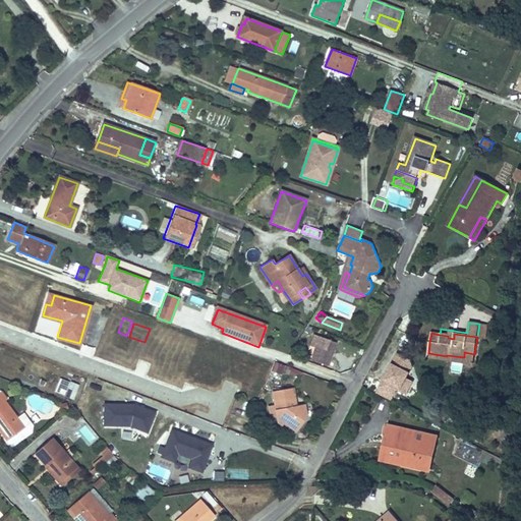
[(310,359),(327,365),(335,342),(313,334),(309,346),(315,348),(310,359)]
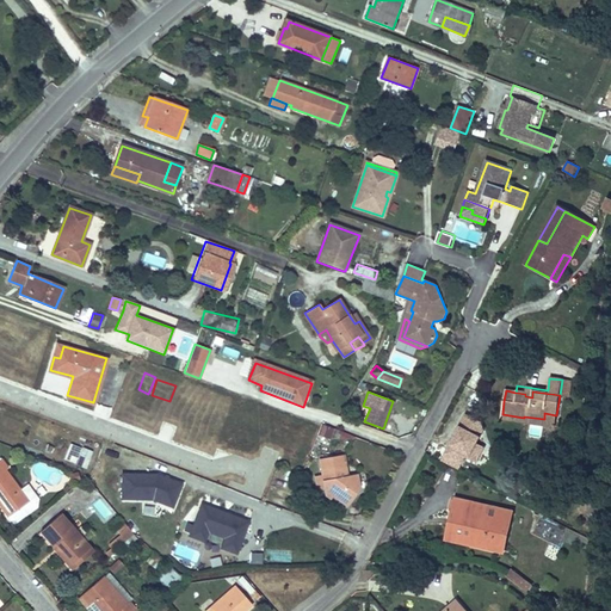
[(485,423),(466,413),(440,461),(460,470),(466,458),(473,462),(481,446),(474,443),(485,423)]
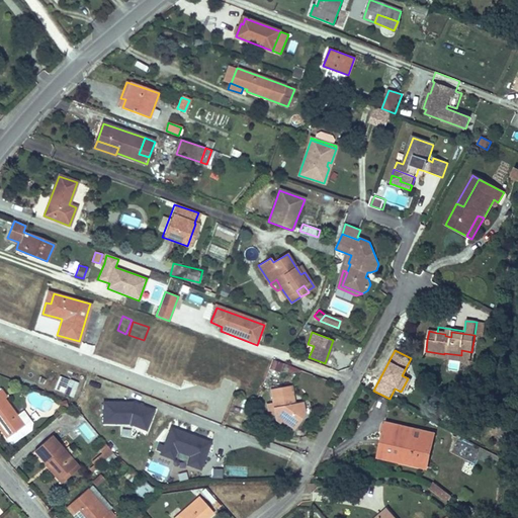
[(444,354),(426,351),(425,355),(470,361),(471,352),(461,350),(461,355),(444,353),(444,354)]
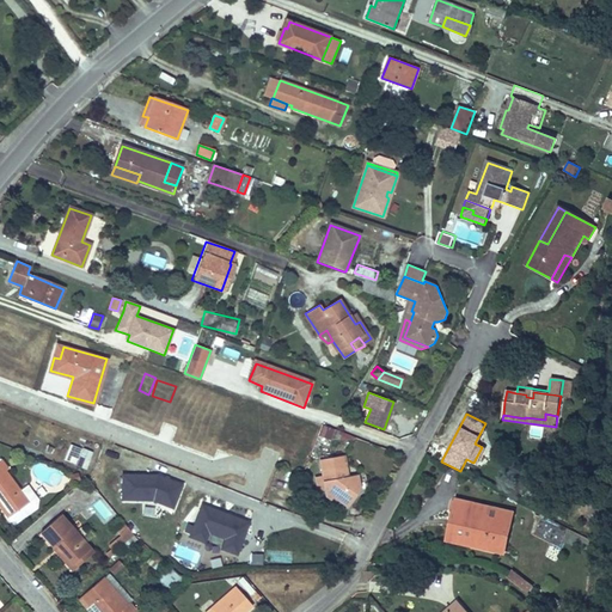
[(69,445),(65,458),(74,463),(80,450),(69,445)]
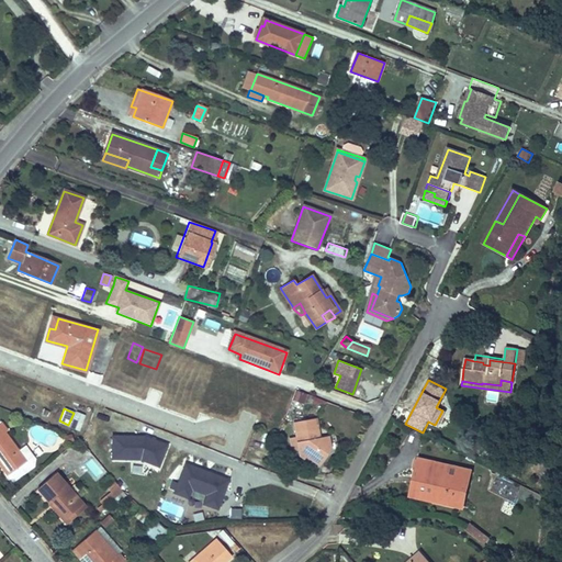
[(289,439),(291,448),(298,447),(299,452),(300,452),(319,465),(330,450),(329,438),(319,439),(316,419),(294,423),(295,438),(289,439)]
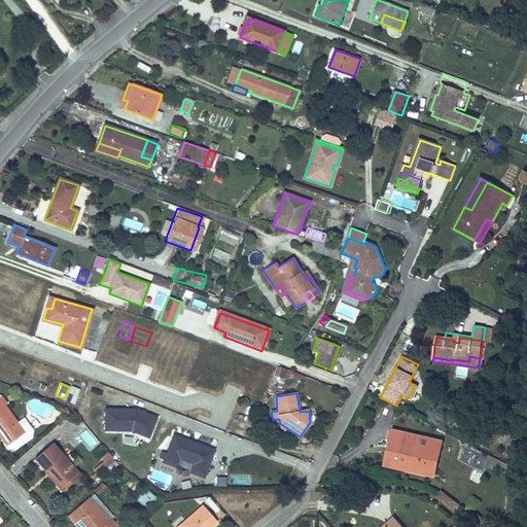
[(0,436),(7,446),(25,432),(4,403),(6,402),(1,394),(0,394),(0,436)]
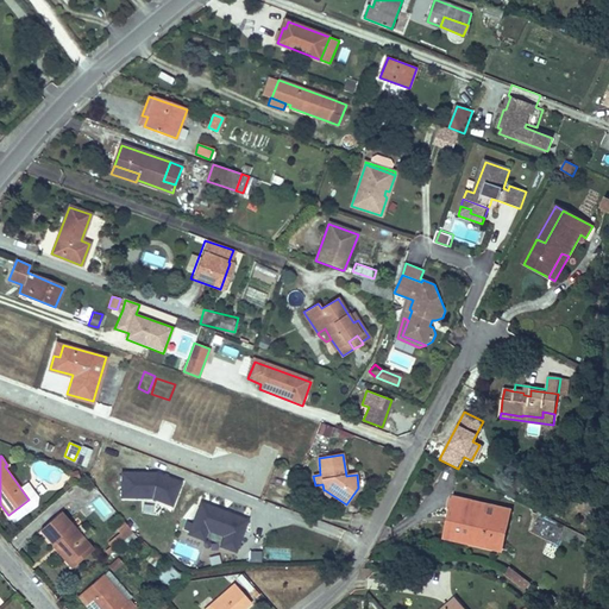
[(183,481),(158,471),(120,471),(120,497),(150,497),(173,506),(183,481)]
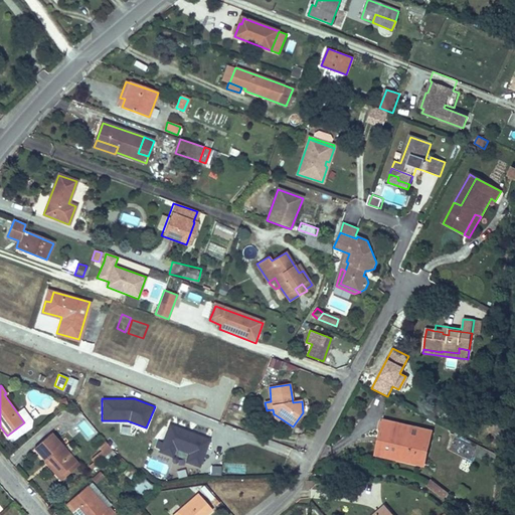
[(502,434),(505,423),(491,419),(488,430),(502,434)]
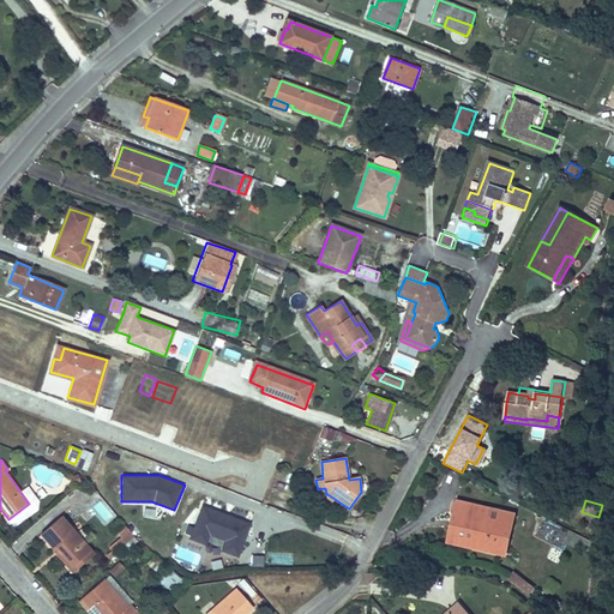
[(505,555),(507,543),(515,513),(500,511),(489,509),(456,501),(451,523),(447,542),(455,543),(492,552),(505,555)]
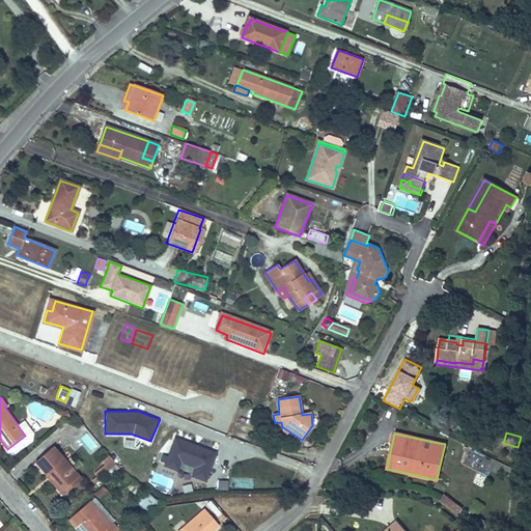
[(182,462),(195,467),(192,475),(207,480),(211,472),(218,451),(176,436),(168,456),(163,454),(161,462),(166,464),(165,467),(177,471),(182,462)]
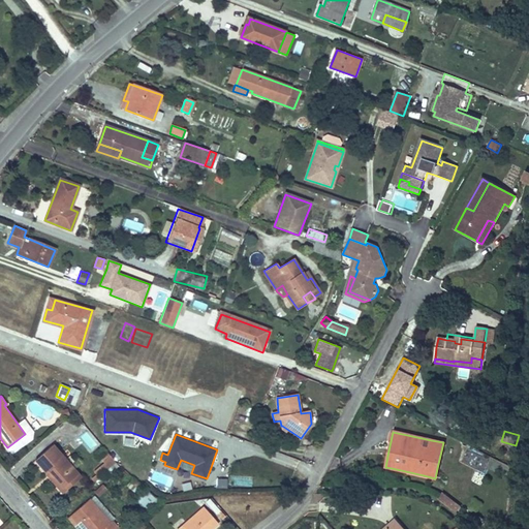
[(461,444),(456,461),(485,470),(490,454),(461,444)]
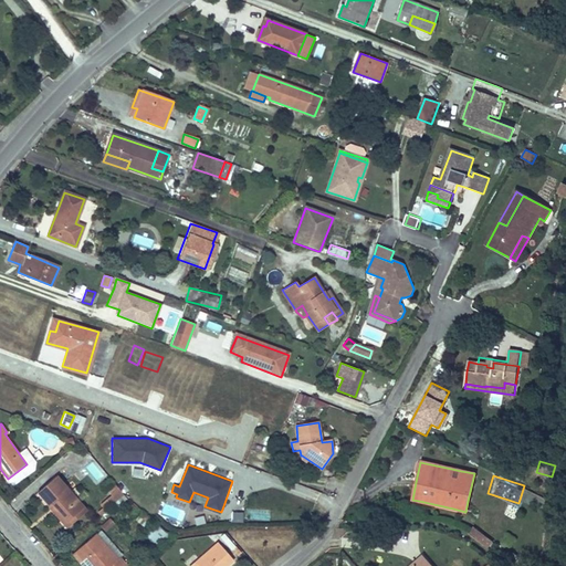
[(38,493),(50,506),(52,504),(67,521),(83,507),(56,477),(38,493)]
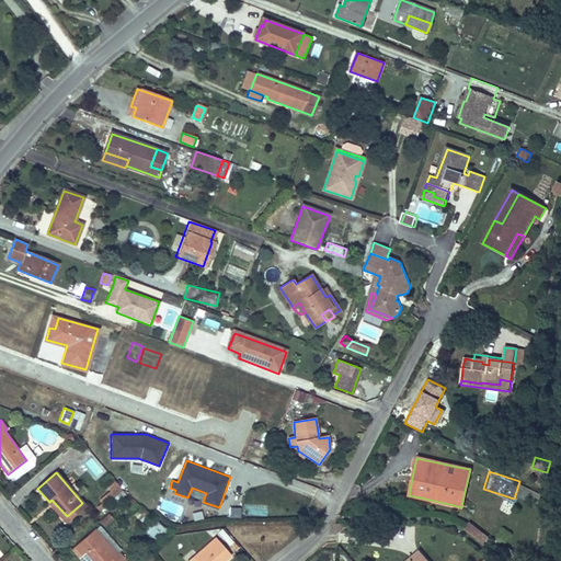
[(105,496),(110,502),(122,490),(114,481),(107,488),(107,489),(110,492),(105,496)]
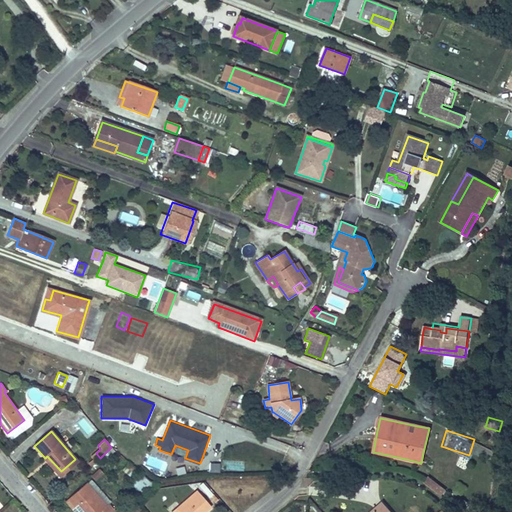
[(137,445),(134,455),(143,457),(146,448),(137,445)]
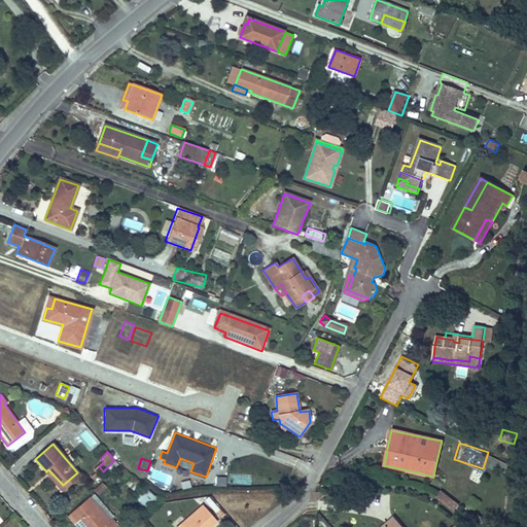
[(48,469),(46,471),(63,490),(80,476),(77,472),(63,485),(48,469)]
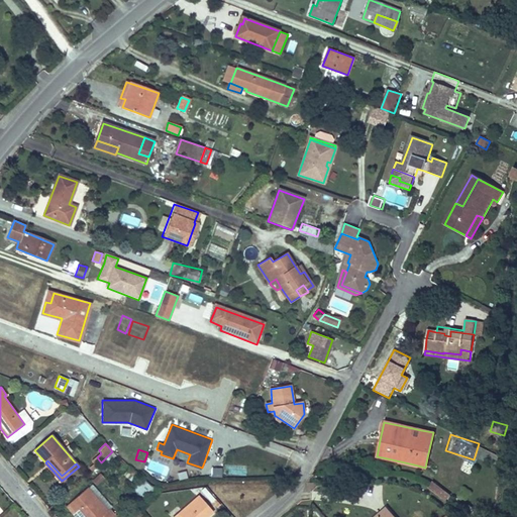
[(223,468),(215,467),(215,477),(223,477),(223,468)]
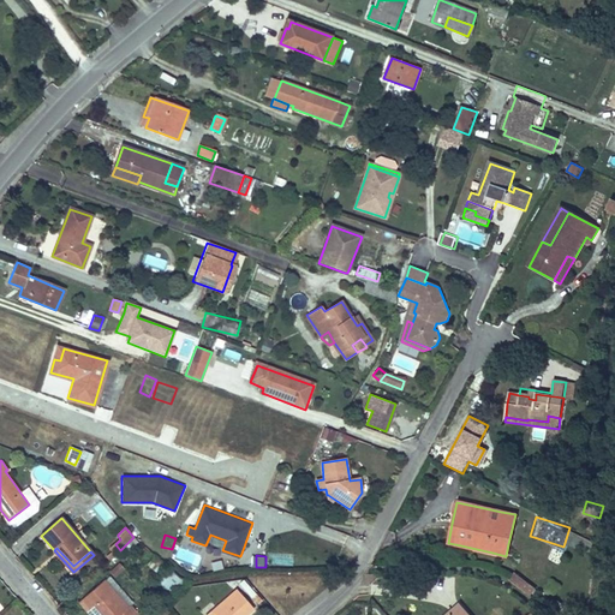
[(153,556),(147,563),(156,572),(162,565),(153,556)]
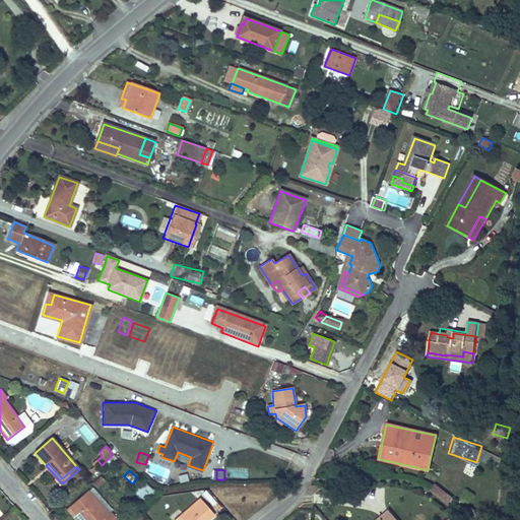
[(100,476),(91,483),(96,489),(105,481),(100,476)]
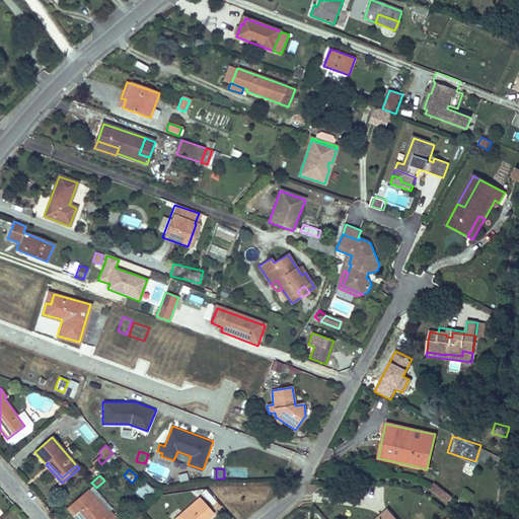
[(135,492),(147,499),(154,488),(141,480),(135,492)]
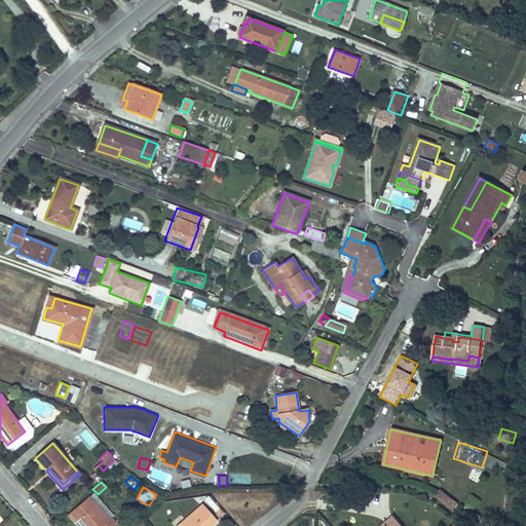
[(441,491),(437,495),(453,508),(456,504),(441,491)]
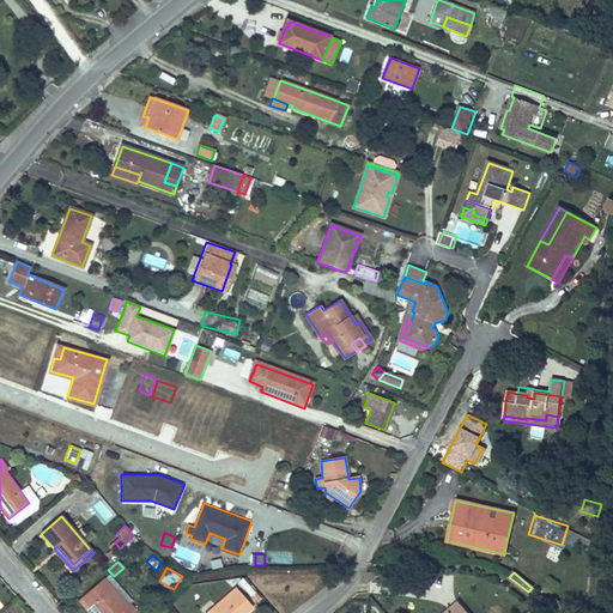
[(108,574),(103,578),(127,607),(129,605),(132,602),(108,574)]
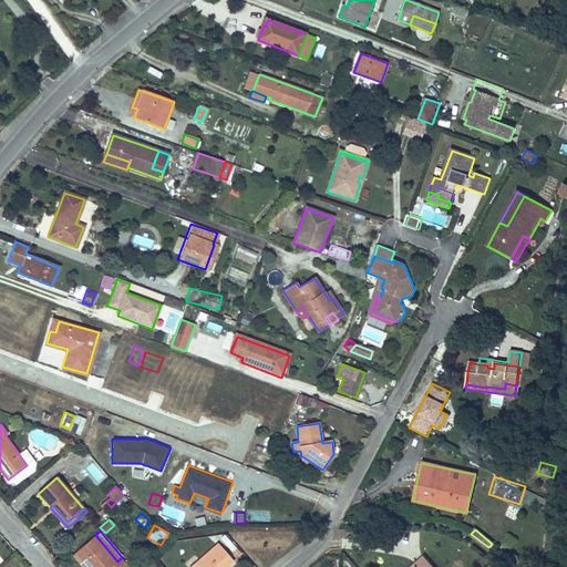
[(95,535),(74,553),(86,566),(126,566),(120,559),(117,562),(95,535)]
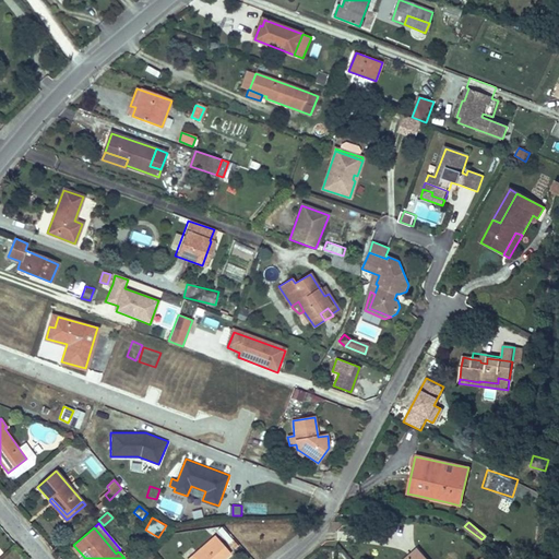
[(229,558),(233,557),(215,536),(188,558),(229,558)]
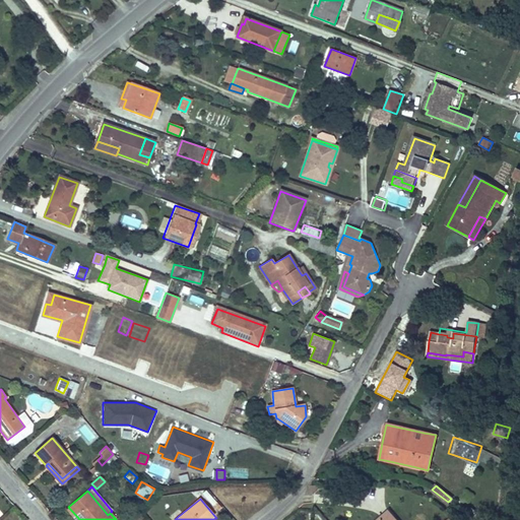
[(79,519),(68,507),(65,509),(72,517),(74,519),(79,519)]
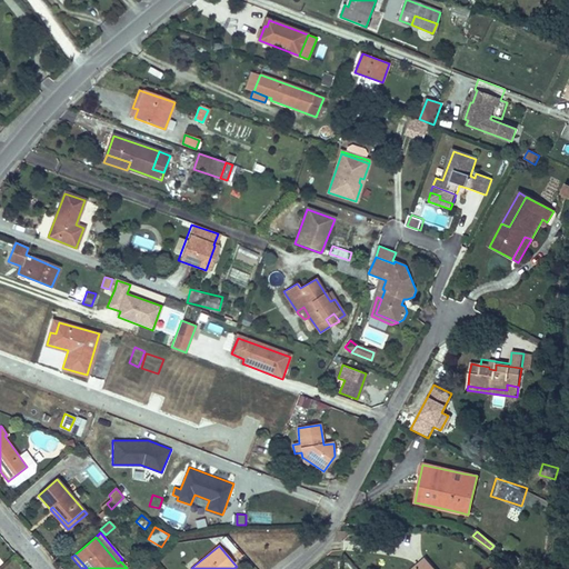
[(25,568),(16,559),(9,565),(12,568),(25,568)]
